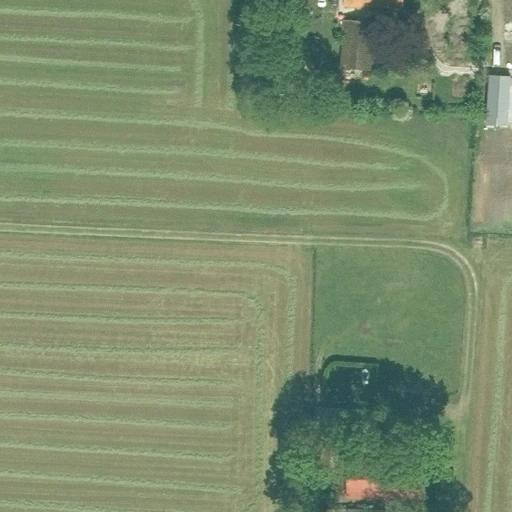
[(402,8),(402,0),(344,0),(344,6),(402,8)]
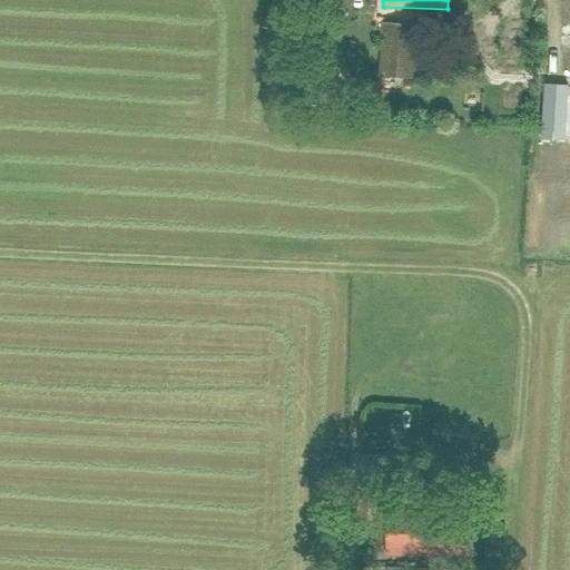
[(415,78),(418,51),(419,23),(382,22),(379,77),(415,78)]
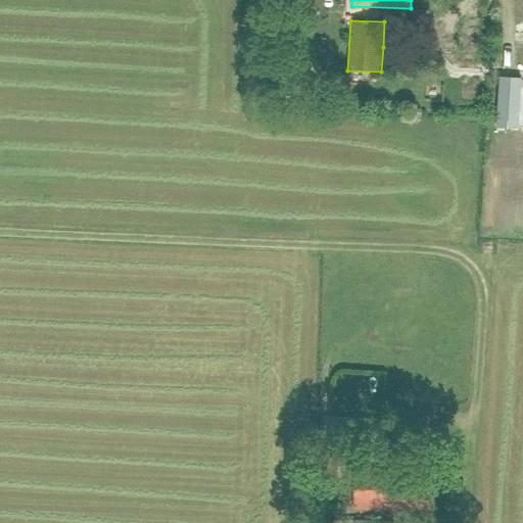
[(521,79),(501,78),(496,128),(518,129),(521,79)]
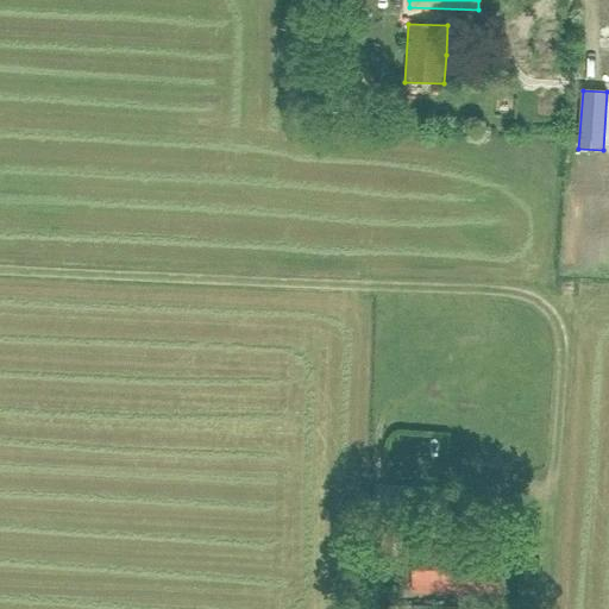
[(413,592),(458,594),(459,545),(402,544),(402,527),(377,527),(376,562),(414,562),(413,592)]
